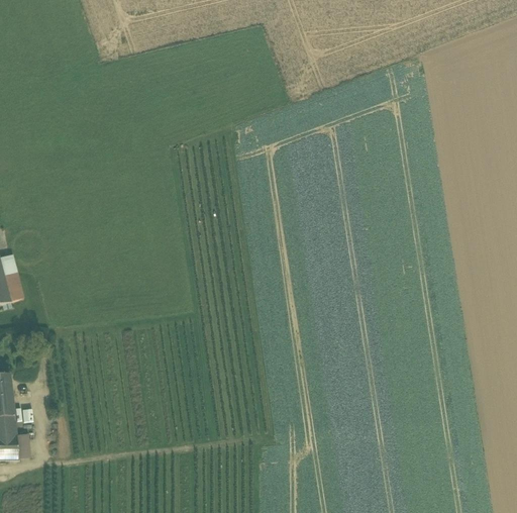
[(0,255),(0,259),(11,300),(24,297),(13,252),(0,255)]
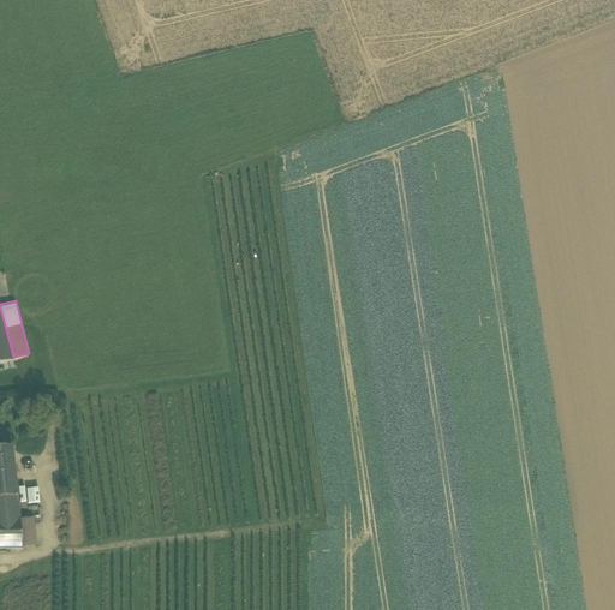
[(0,360),(13,358),(13,357),(0,308),(0,360)]
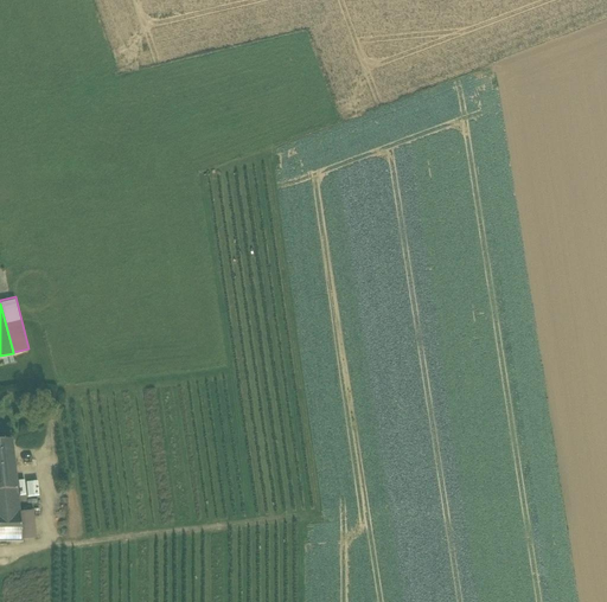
[(0,466),(16,465),(12,437),(5,439),(0,439),(0,466)]
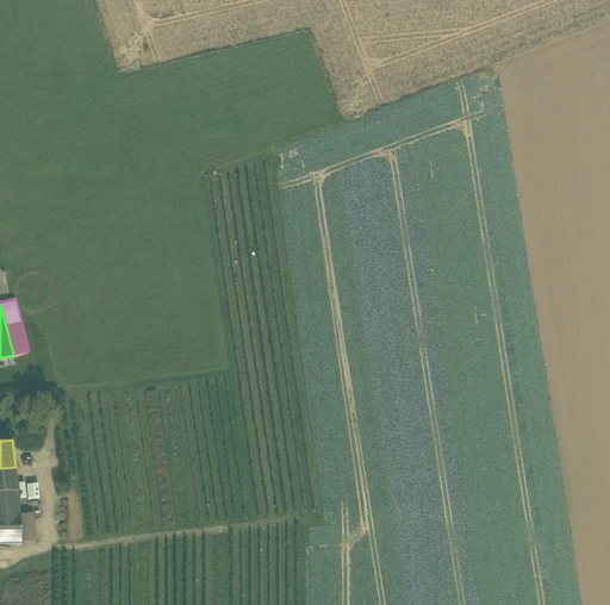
[(0,468),(0,491),(18,490),(16,467),(0,468)]
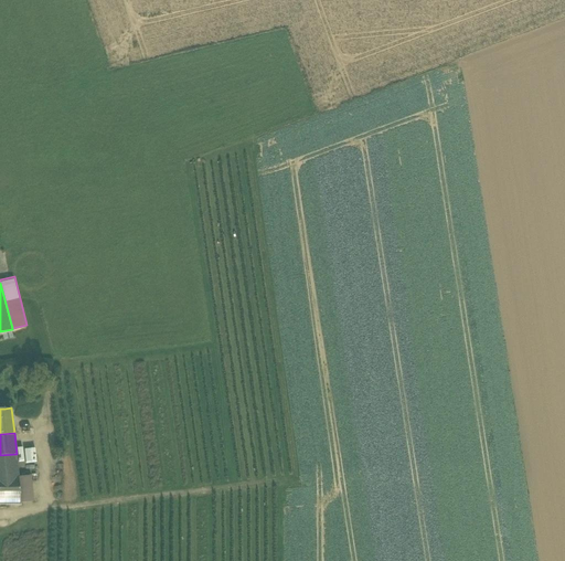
[(19,474),(17,454),(0,455),(0,477),(3,501),(22,501),(22,500),(19,474)]
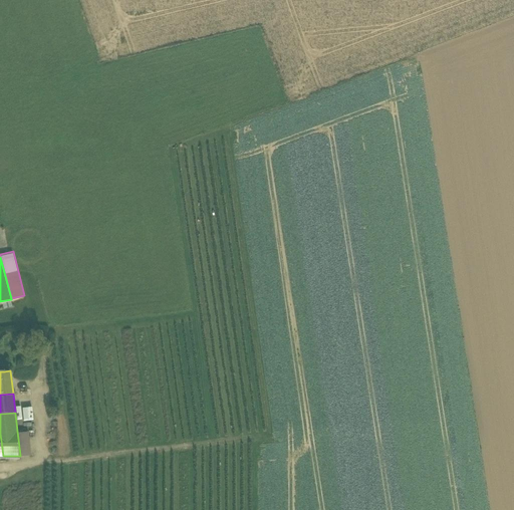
[(28,430),(17,431),(20,455),(30,454),(28,430)]
